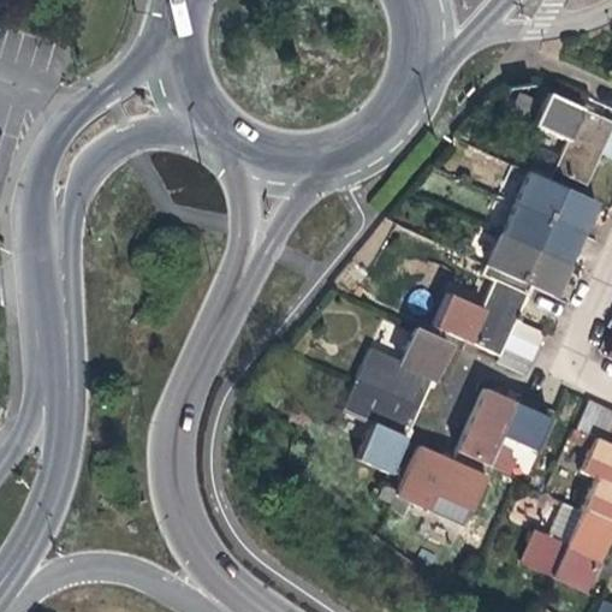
[(535,123),(569,138),(583,107),(548,91),(535,123)]
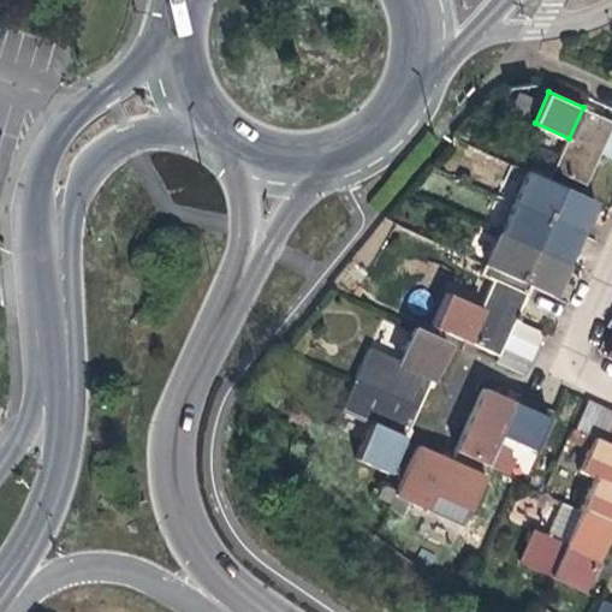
[(602,116),(583,107),(569,138),(551,178),(583,194),(601,153),(607,138),(611,131),(611,120),(602,116)]
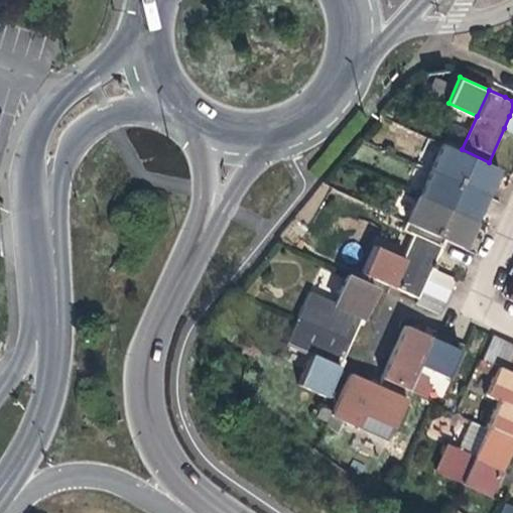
[(512,117),(509,116),(504,128),(512,131),(512,117)]
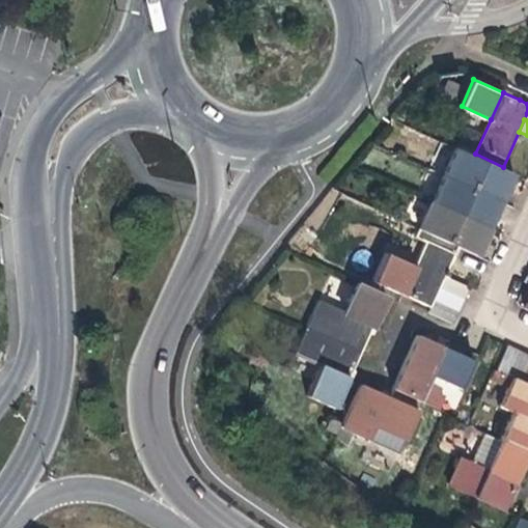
[(456,146),(445,173),(504,200),(510,187),(517,172),(503,167),(475,154),(456,146)]
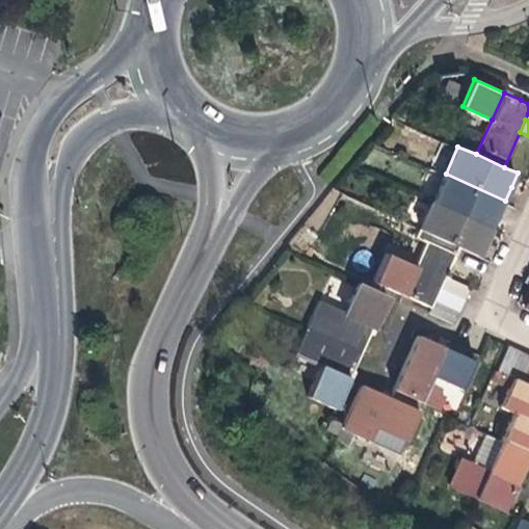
[(446,174),(434,200),(494,226),(499,213),(505,201),(446,174)]
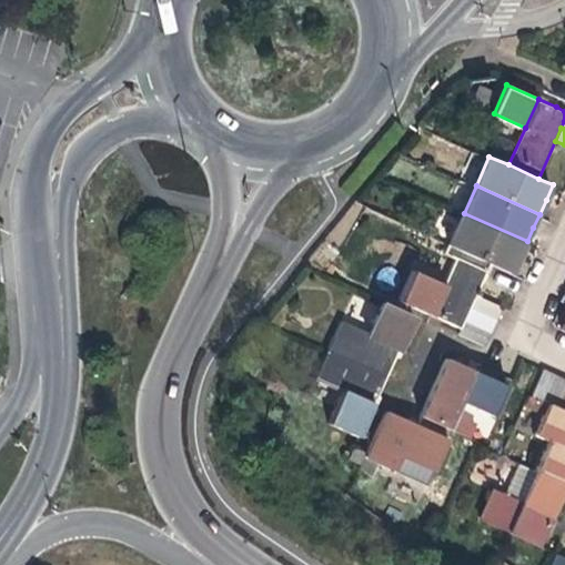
[(521,255),(527,241),(464,213),(450,243),(491,261),(513,271),(521,255)]
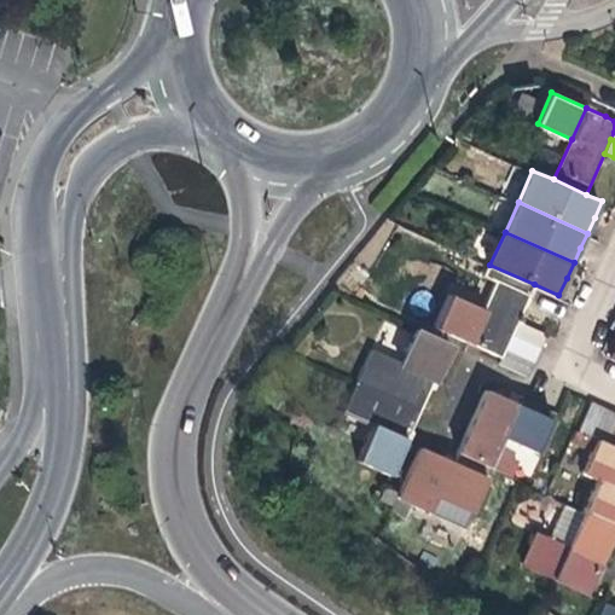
[(498,278),(485,307),(470,341),(502,354),(505,347),(512,332),(518,319),(524,305),(534,284),(489,265),(486,272),(498,278)]
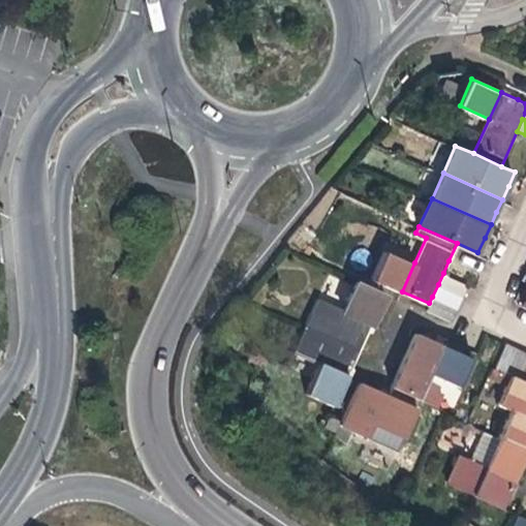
[(374,278),(402,291),(414,263),(387,250),(374,278)]
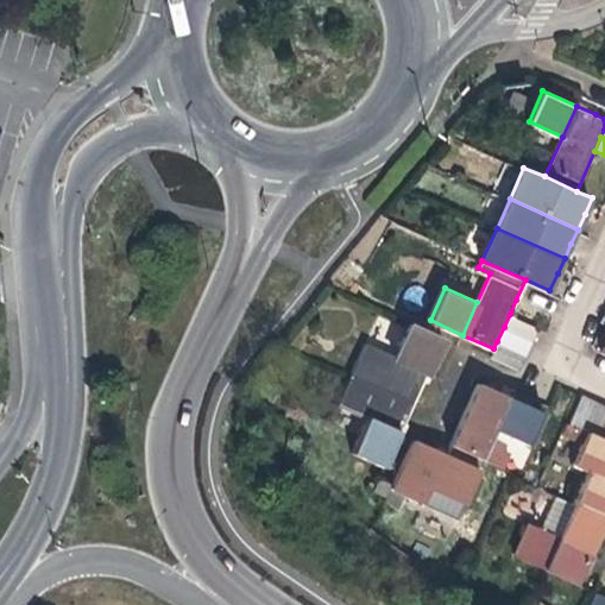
[(541,327),(510,314),(504,327),(534,341),(541,327)]
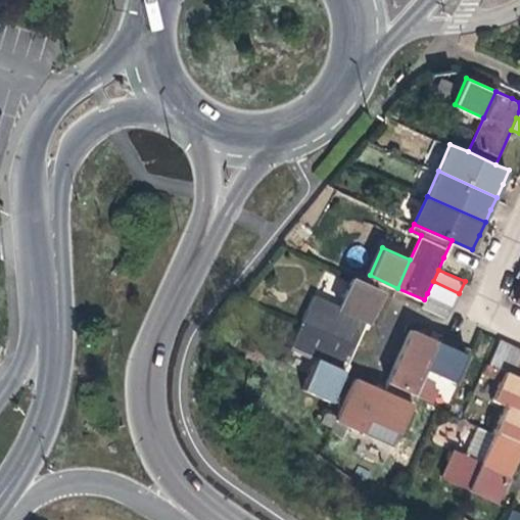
[(355,277),(342,304),(369,318),(381,289),(355,277)]
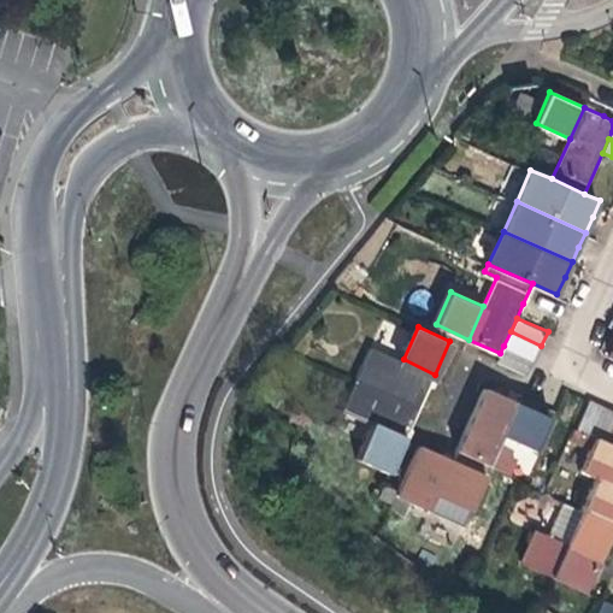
[(535,359),(541,346),(511,331),(504,346),(535,359)]
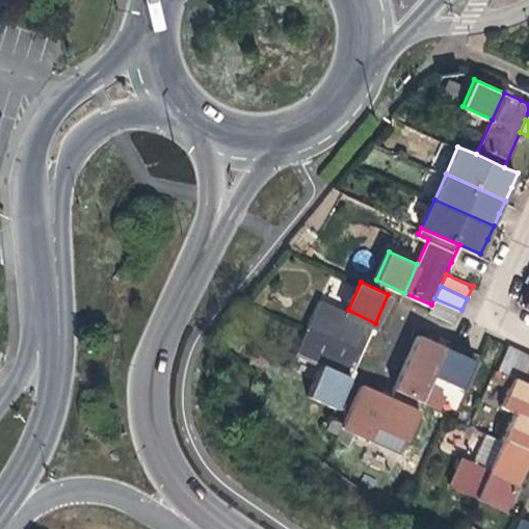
[(375,323),(348,310),(322,298),(310,326),(363,350),(369,337),(375,323)]
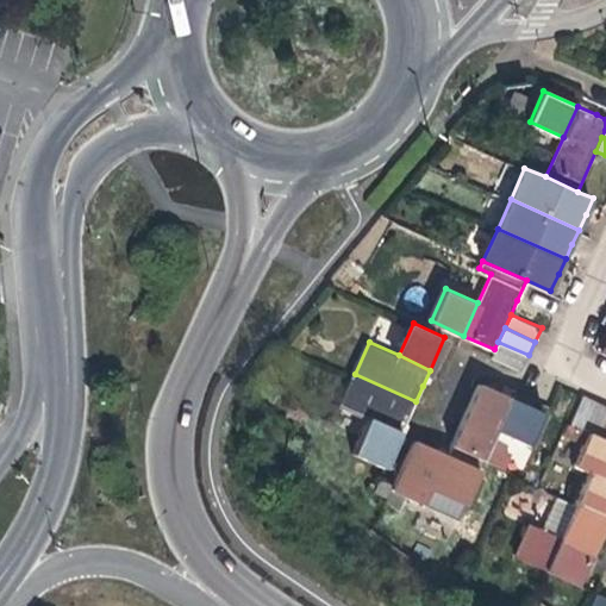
[(523,369),(529,355),(498,342),(494,349),(492,356),(523,369)]
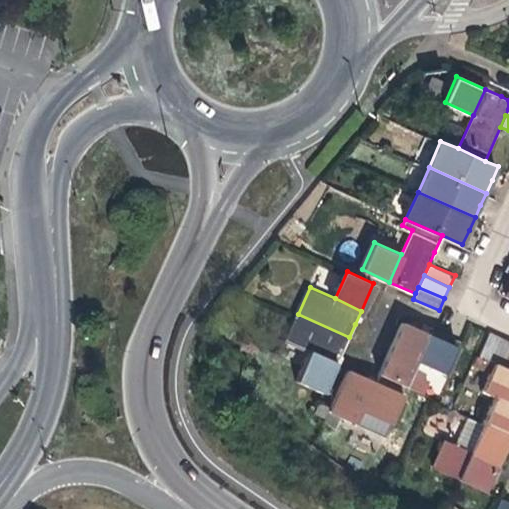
[(311,351),(337,363),(342,352),(349,337),(298,314),(286,340),(311,351)]
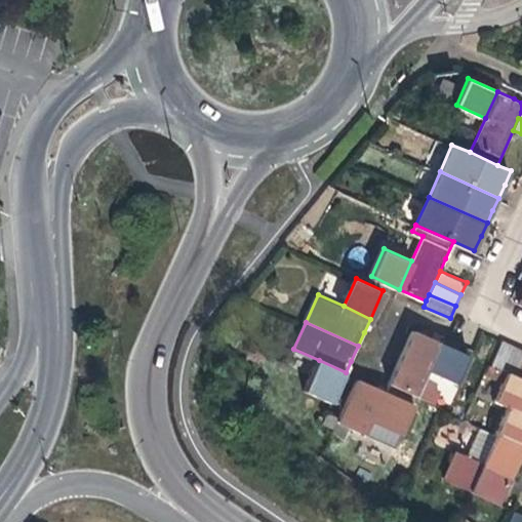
[(390,380),(417,394),(424,379),(429,368),(441,342),(432,337),(413,328),(390,380)]
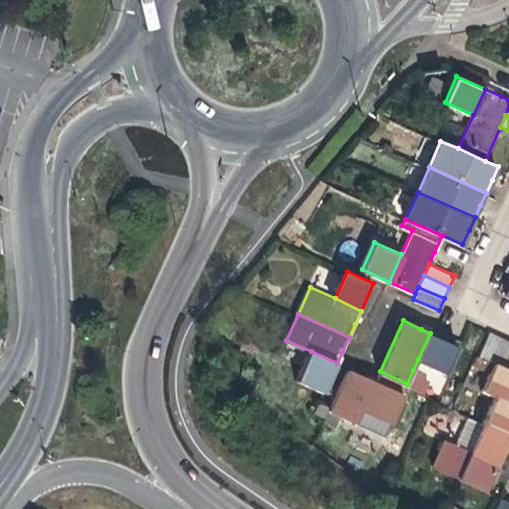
[(491,360),(502,336),(490,331),(480,354),(491,360)]
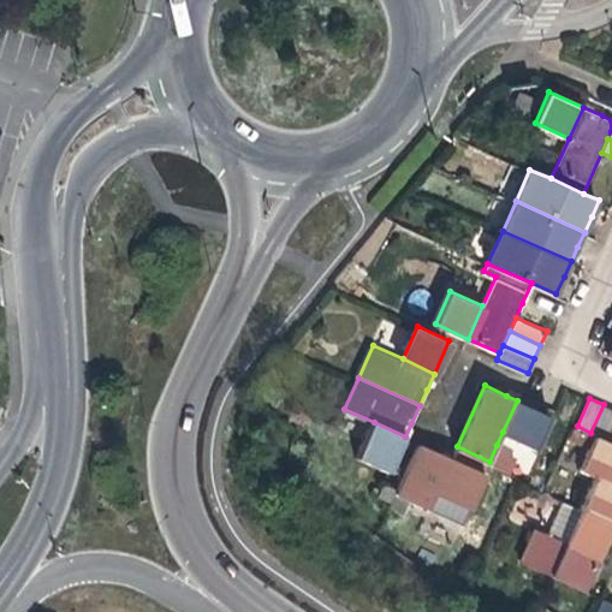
[(517,400),(503,432),(536,447),(551,415),(517,400)]
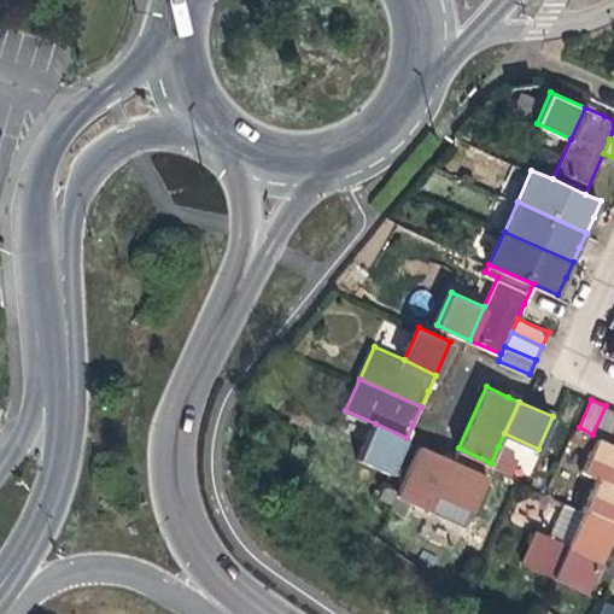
[(607,440),(613,425),(613,409),(606,405),(592,434),(598,437),(607,440)]
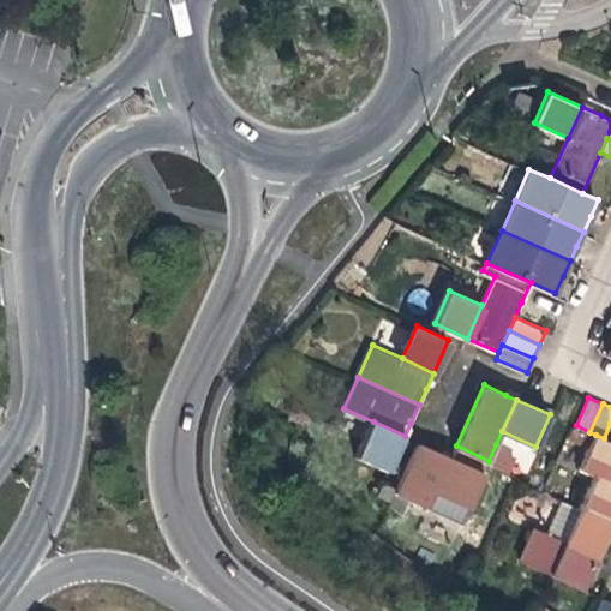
[(405,436),(373,421),(358,455),(389,469),(405,436)]
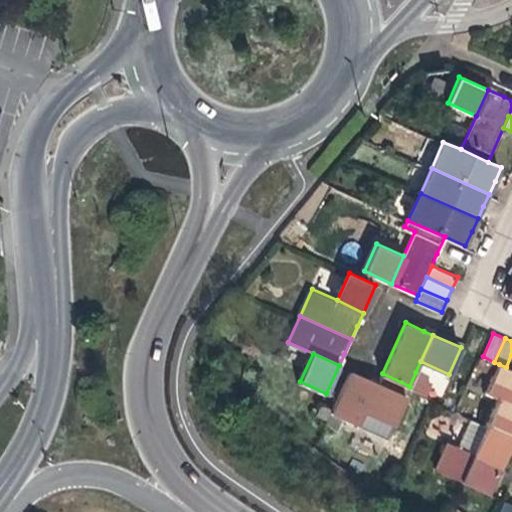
[(511,369),(506,367),(499,364),(487,391),(499,396),(511,402),(511,369)]
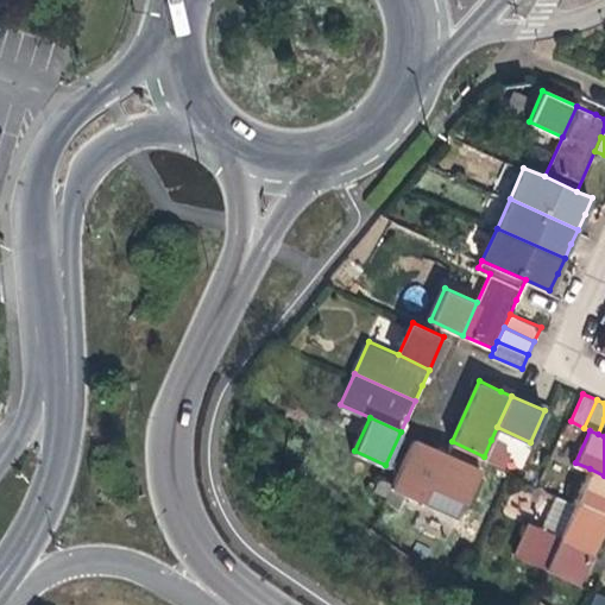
[(465,498),(484,457),(452,441),(447,453),(433,447),(415,439),(394,485),(424,499),(432,484),(465,498)]
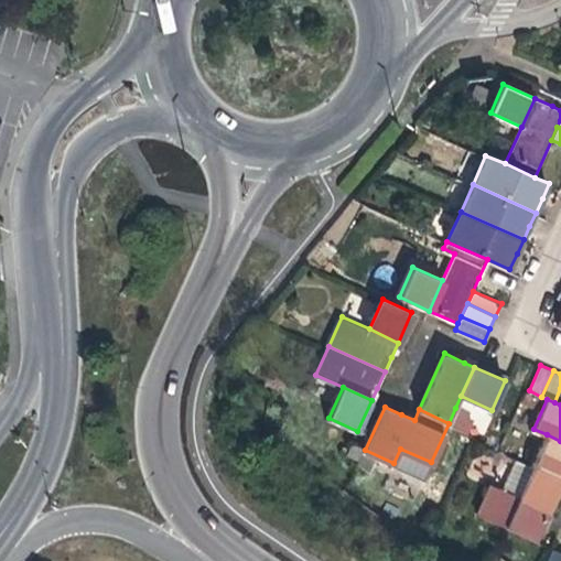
[(473,416),(455,408),(449,423),(466,431),(473,416)]
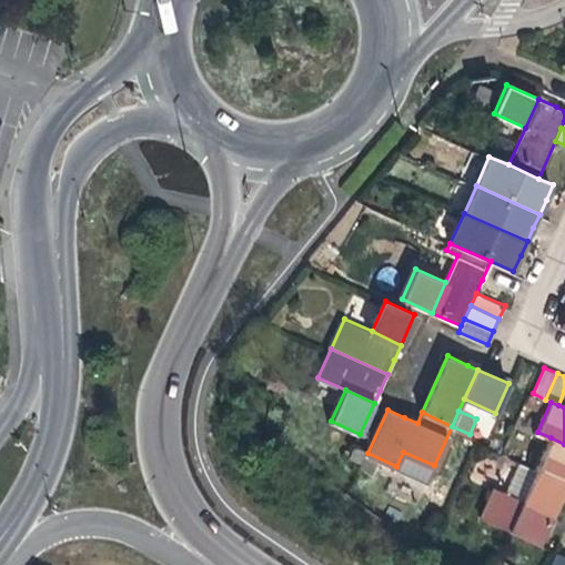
[(564,444),(551,437),(537,467),(564,481),(564,444)]
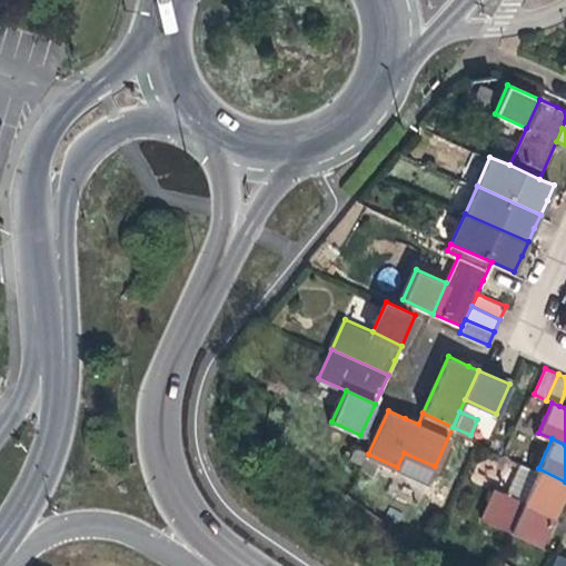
[(559,502),(565,489),(565,482),(538,468),(522,460),(507,492),(498,488),(486,516),(542,542),(559,502)]
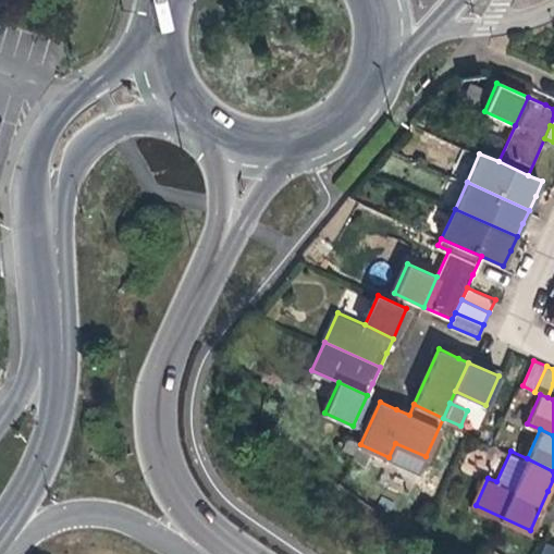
All buildings are outlined.
